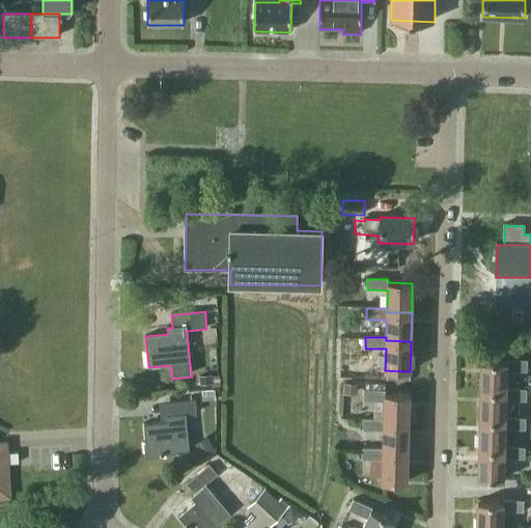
[(506,393),(506,389),(507,371),(527,372),(527,361),(506,360),(506,363),(482,362),(481,392),(506,393)]
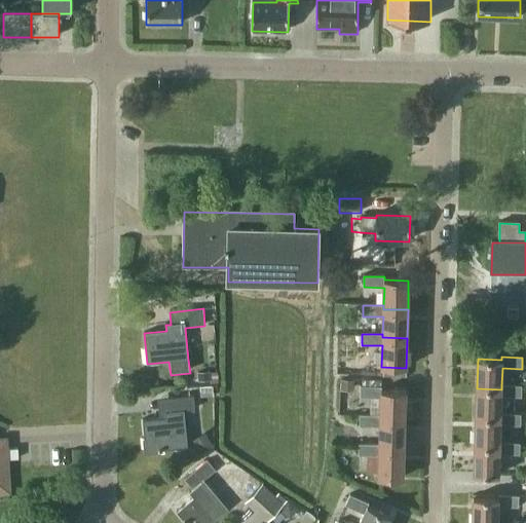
[(211,382),(210,373),(197,374),(198,383),(211,382)]
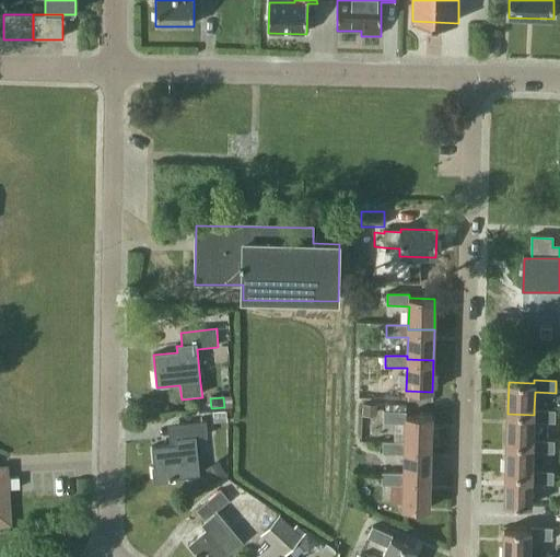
[(372,406),(362,405),(361,416),(371,417),(372,406)]
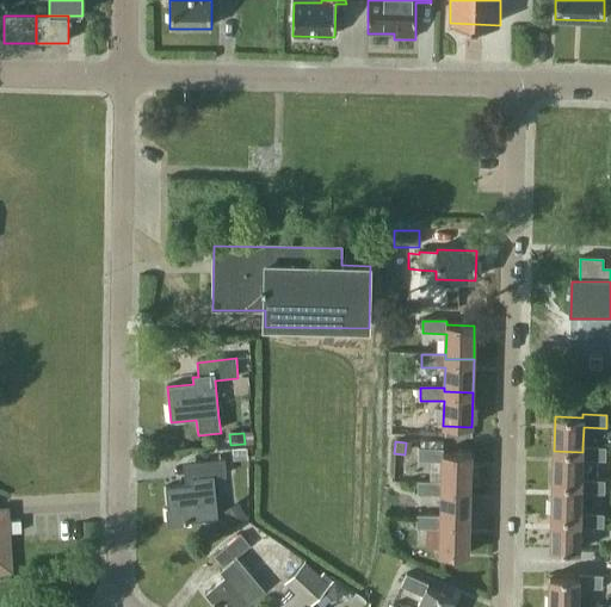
[(606,448),(582,447),(582,452),(554,451),(553,485),(581,485),(581,482),(582,462),(605,462),(606,448)]
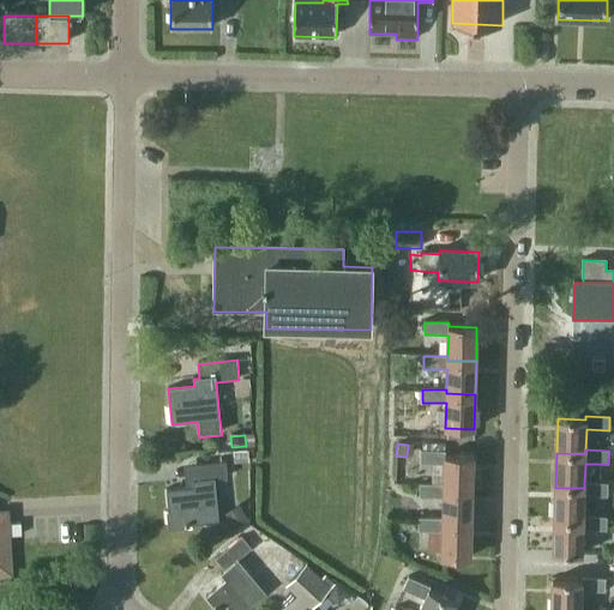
[(444,465),(444,485),(444,489),(473,490),(473,457),(446,457),(446,452),(421,452),(421,465),(444,465)]
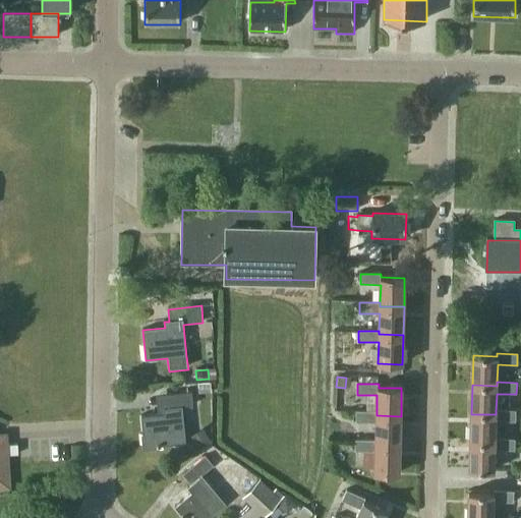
[(141,417),(145,448),(185,444),(181,407),(192,405),(191,393),(167,396),(168,408),(163,409),(164,415),(141,417)]
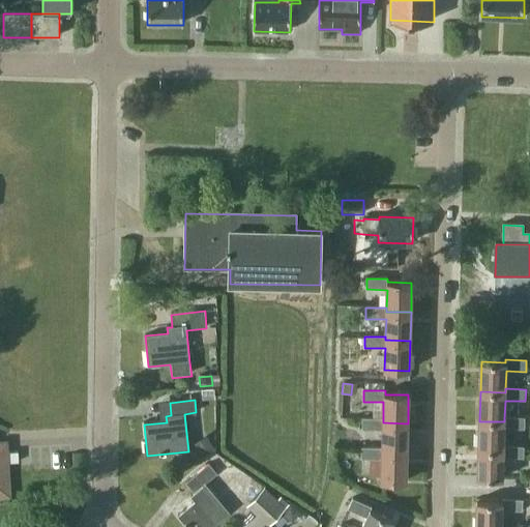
[(503,450),(503,446),(504,429),(525,429),(525,418),(504,418),(504,421),(479,421),(478,449),(503,450)]
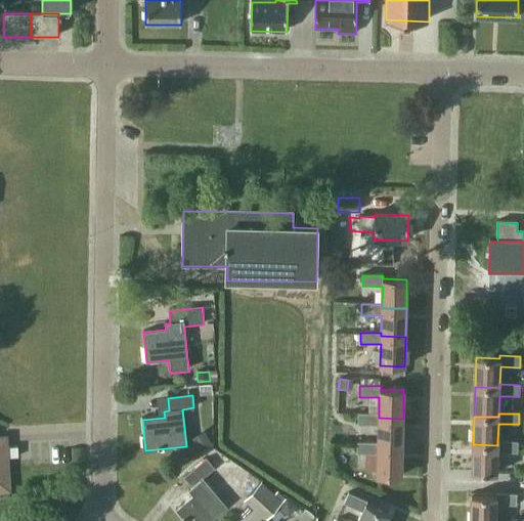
[(379,418),(379,415),(358,415),(358,426),(379,427),(379,443),(378,446),(402,447),(403,419),(379,418)]
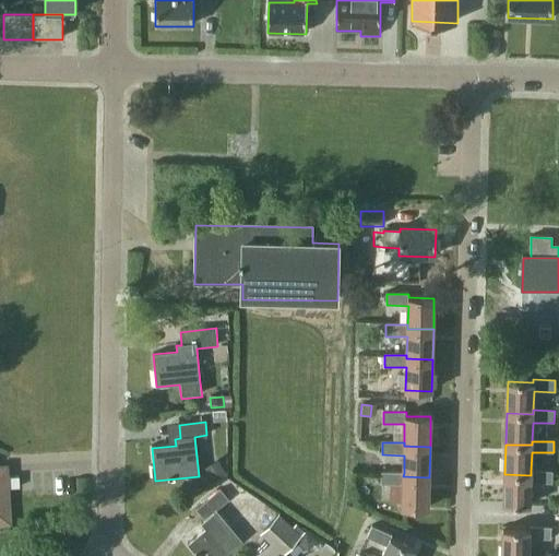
[(228,477),(217,462),(205,470),(215,485),(228,477)]
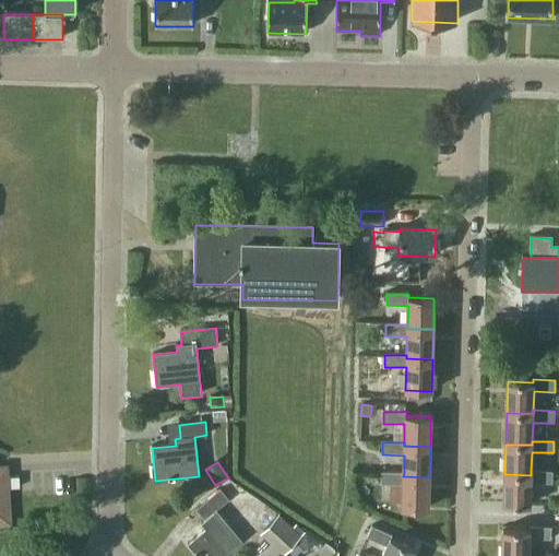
[(554,472),(531,471),(531,475),(504,474),(503,506),(531,506),(532,483),(552,484),(554,472)]
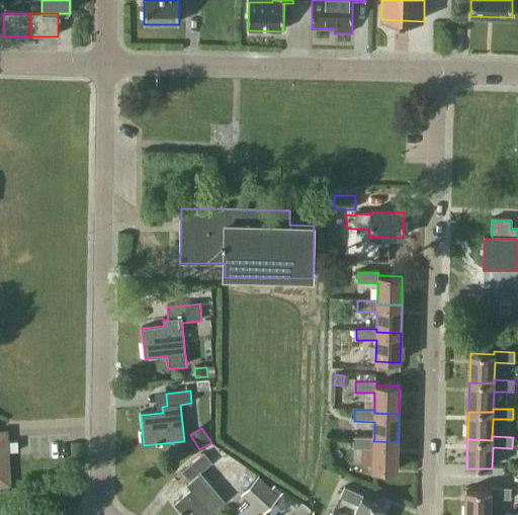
[(397,470),(398,442),(373,441),(374,438),(354,438),(353,449),(373,449),(372,470),(397,470)]
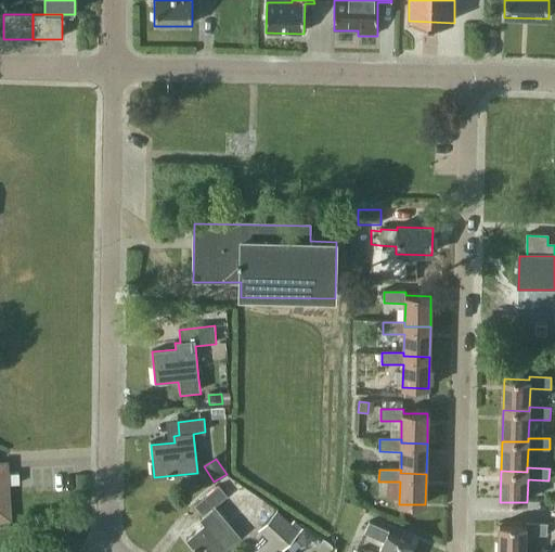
[(0,521),(10,521),(8,472),(0,472),(0,521)]
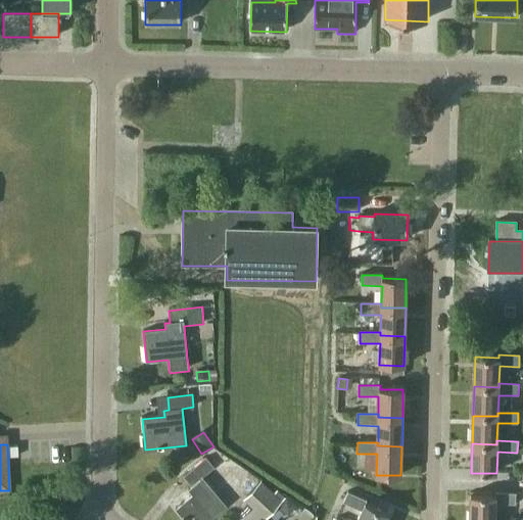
[(7,447),(8,458),(18,458),(17,447),(7,447)]
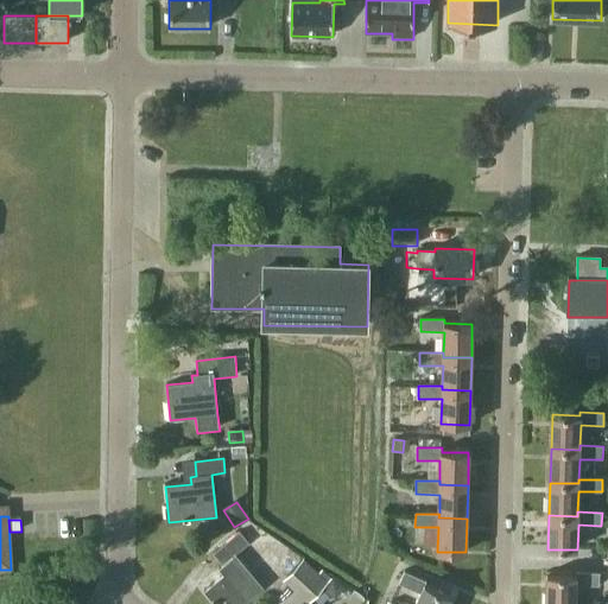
[(245,603),(264,589),(263,587),(252,573),(236,555),(249,545),(240,533),(214,555),(223,566),(219,570),(223,576),(204,592),(214,603),(245,603)]
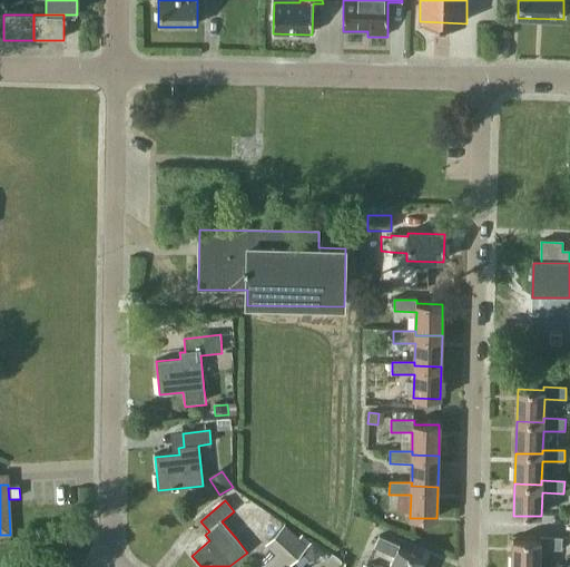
[(265,547),(285,566),(292,566),(307,548),(284,527),(265,547)]
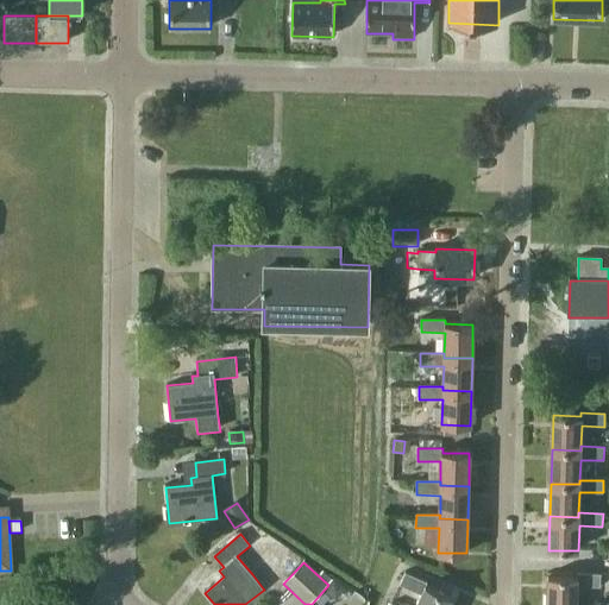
[(548,577),(547,604),(577,604),(577,587),(600,587),(601,574),(577,573),(577,578),(548,577)]
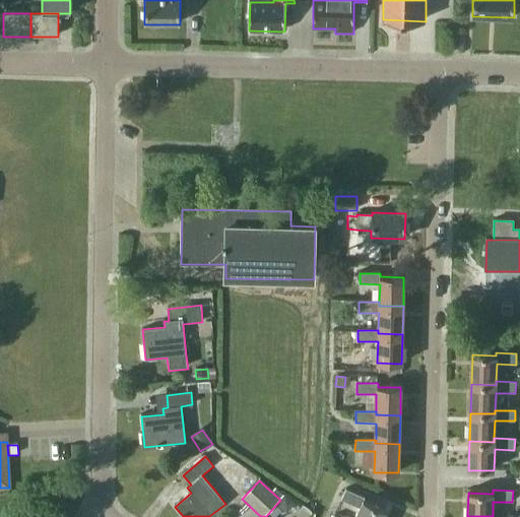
[(382,516),(385,511),(364,502),(365,499),(345,491),(337,510),(346,514),(350,504),(360,508),(355,516),(382,516)]
